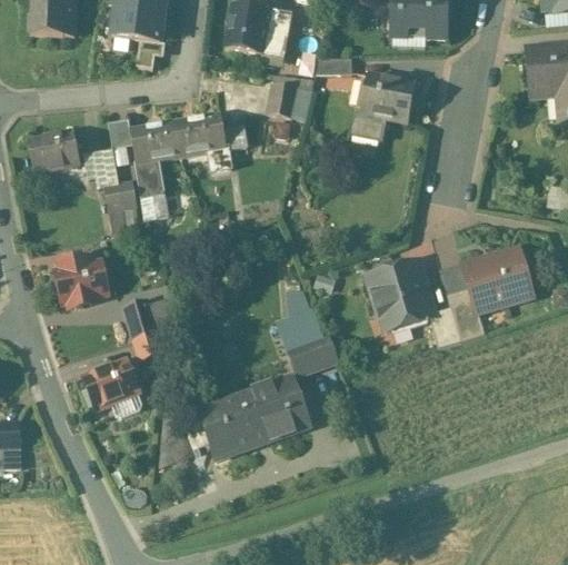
[(33,0),(32,17),(30,17),(30,36),(65,37),(75,37),(76,0),(33,0)]
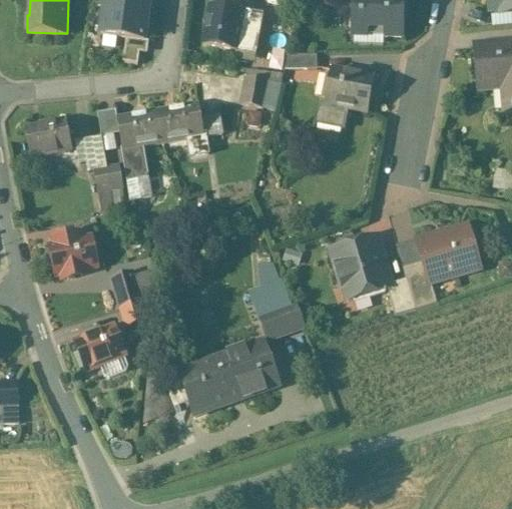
[(108,0),(108,3),(149,8),(150,0),(108,0)]
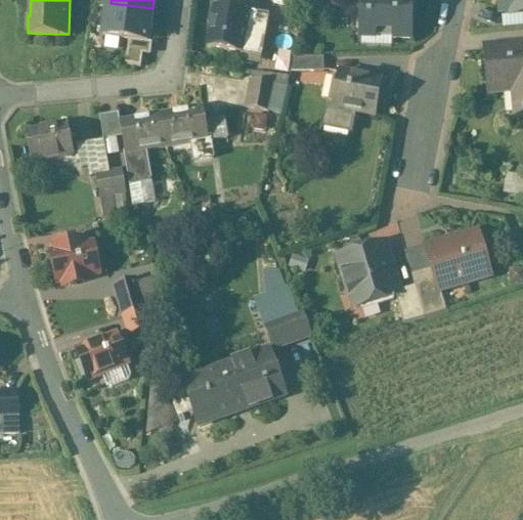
[(361,0),(361,35),(411,36),(412,0),(361,0)]
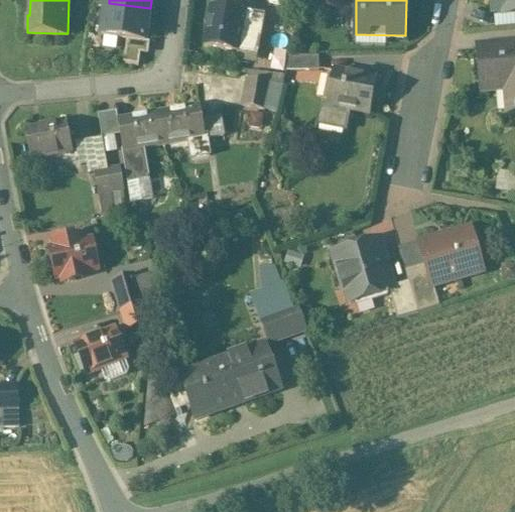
[(493,0),(494,9),(514,6),(514,0),(493,0)]
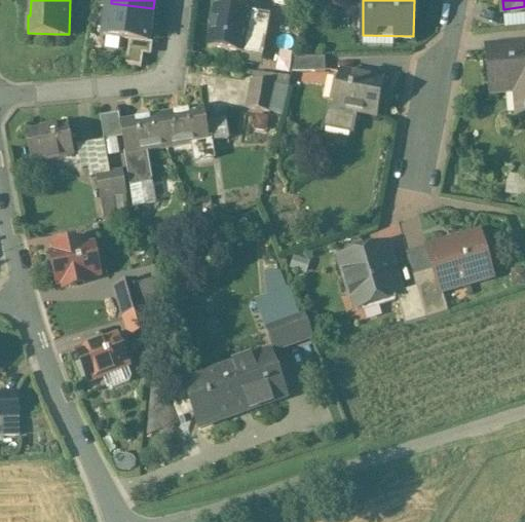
[(111,3),(106,36),(148,41),(153,8),(111,3)]
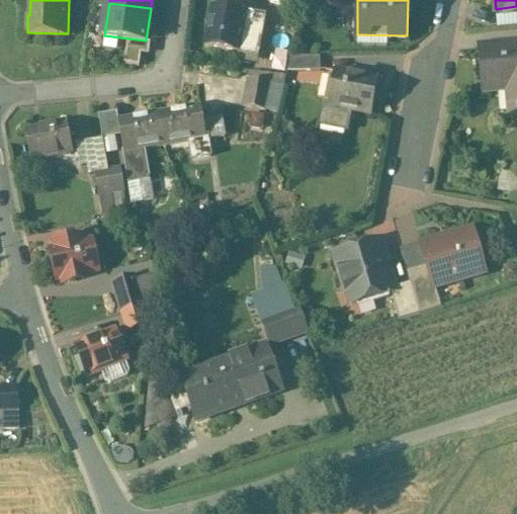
[(245,10),(212,4),(205,44),(258,53),(265,14),(245,10)]
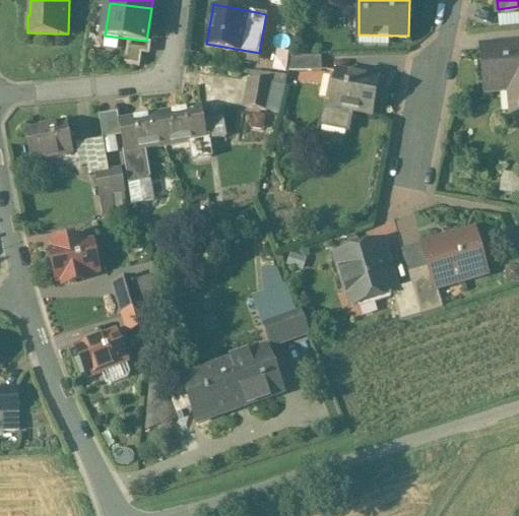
[(518,41),(481,45),(485,89),(518,86),(518,109),(511,109),(512,111),(518,110),(518,41)]
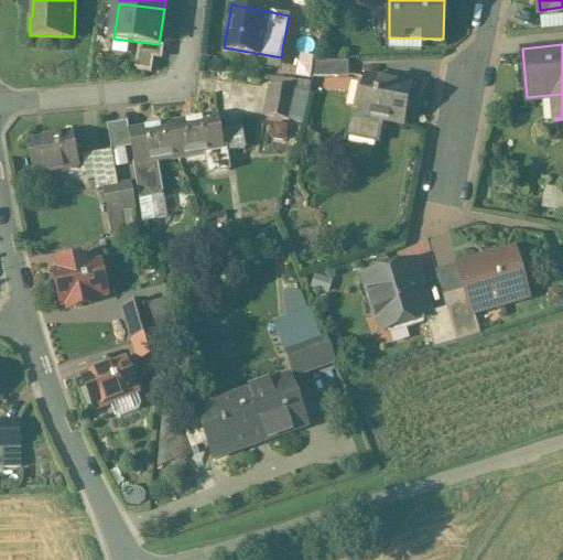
[(349,74),(349,58),(317,58),(313,75),(349,74)]
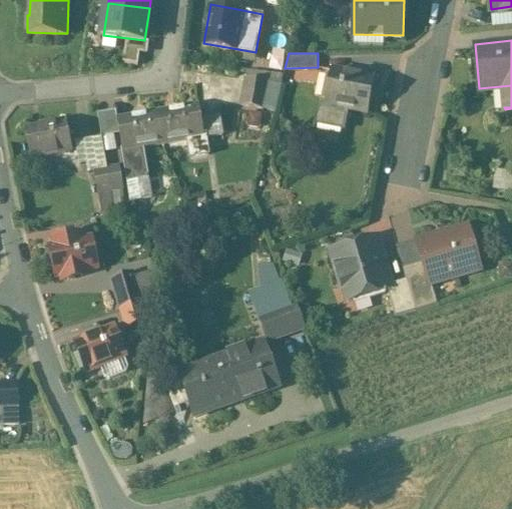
[(283,72),(248,68),(247,75),(268,79),(268,80),(282,82),(283,72)]
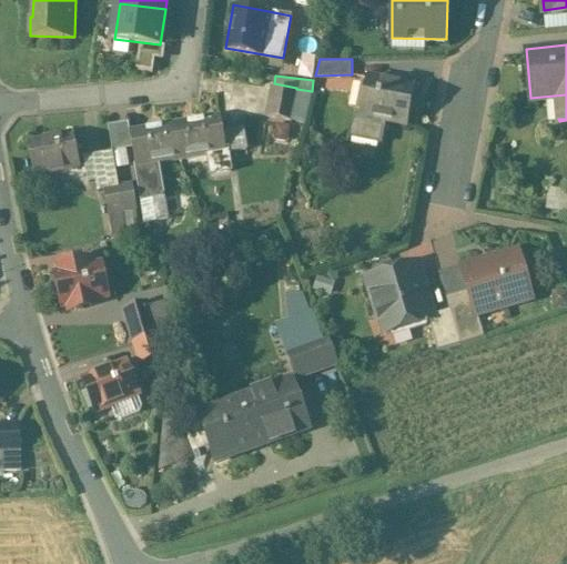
[(414,86),(368,76),(361,113),(361,114),(385,119),(406,123),(414,86)]
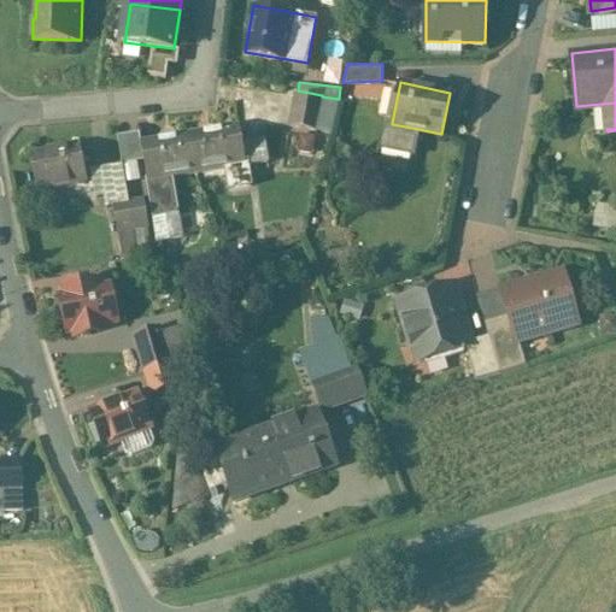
[(298,90),(298,92),(291,123),(317,129),(322,96),(322,95),(298,90)]
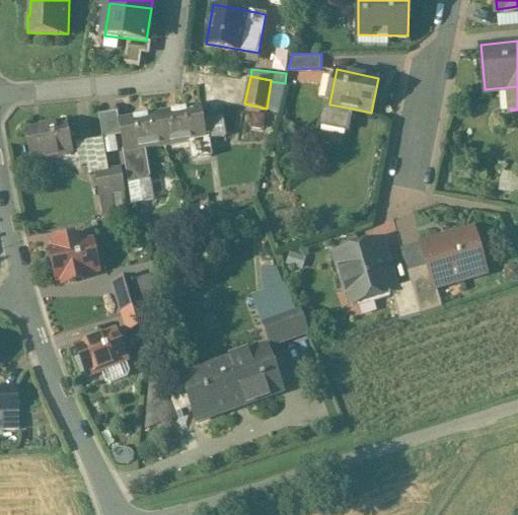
[(352,108),(329,104),(329,103),(323,101),(319,123),(348,129),(352,108)]
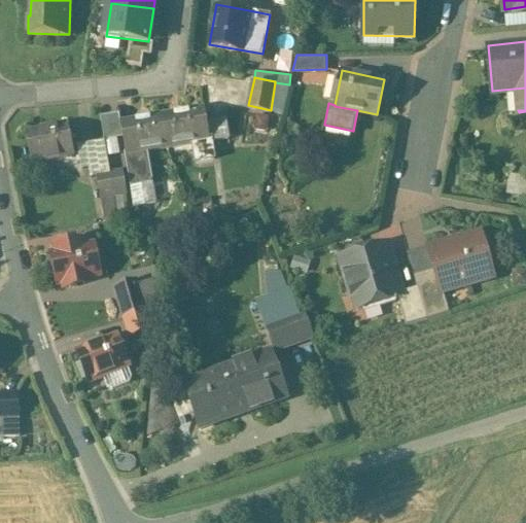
[(204,106),(163,113),(168,145),(193,141),(210,138),(209,136),(207,120),(204,106)]
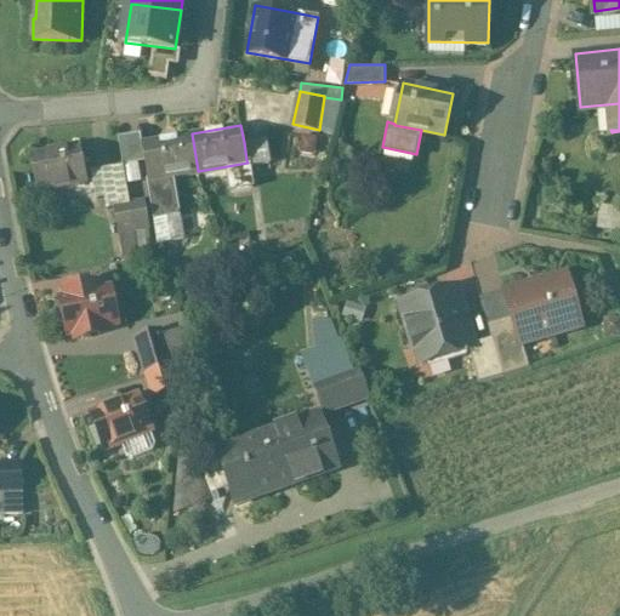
[(192,133),(142,142),(148,177),(149,180),(174,175),(198,171),(192,133)]
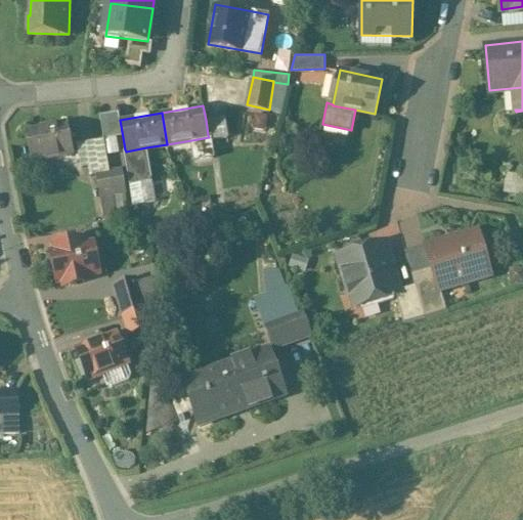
[(224,117),(206,120),(208,135),(210,135),(211,138),(227,135),(224,117)]
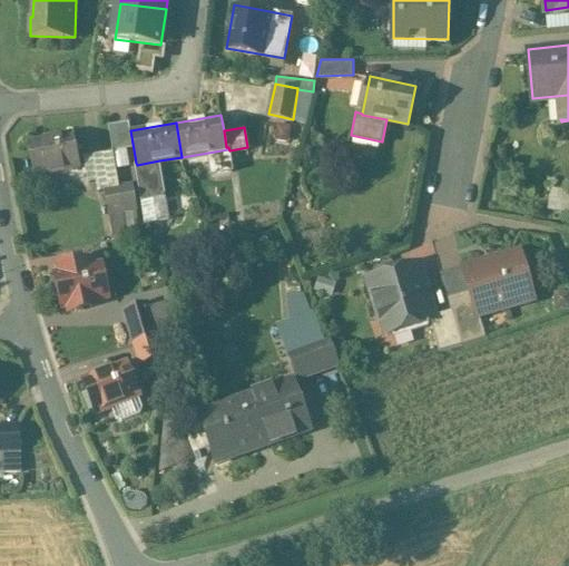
[(74,132),(28,142),(35,175),(80,165),(74,132)]
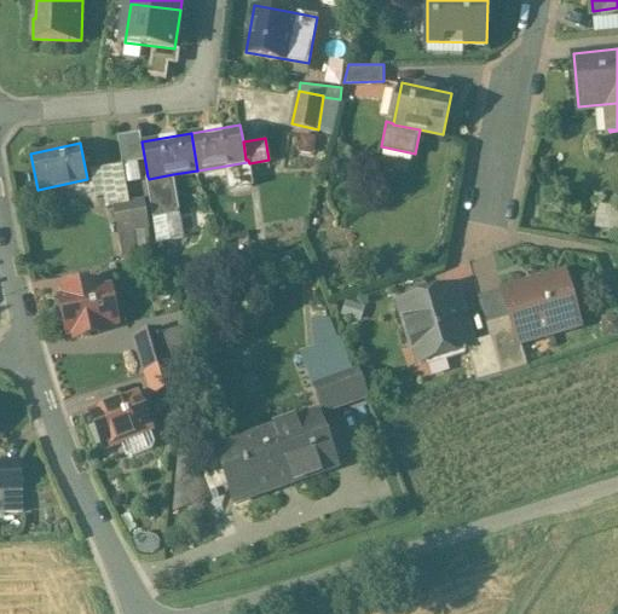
[(247,162),(226,166),(230,186),(252,183),(249,163),(248,160),(246,160),(247,162)]
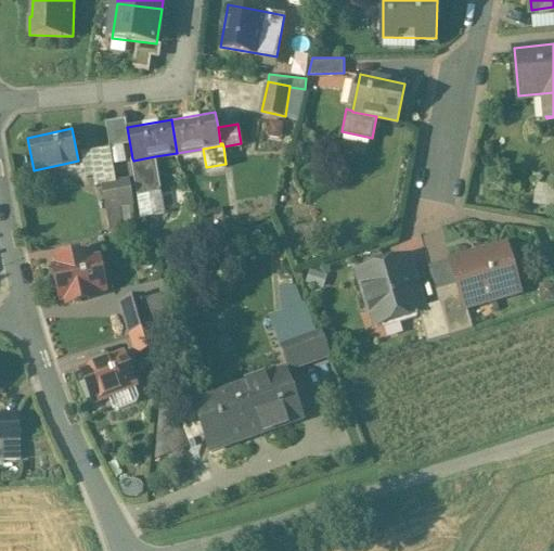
[(155,156),(133,161),(132,158),(131,158),(138,195),(162,191),(155,156)]
